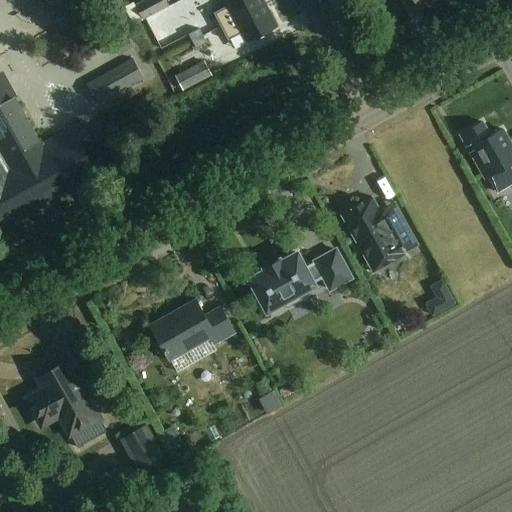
[(216,0),(216,2),(218,1),(229,22),(266,2),(265,0),(216,0)]
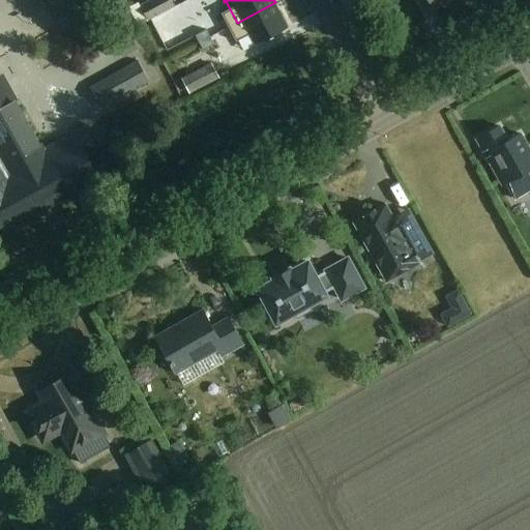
[(217,2),(178,7),(180,25),(209,22),(208,10),(217,9),(217,2)]
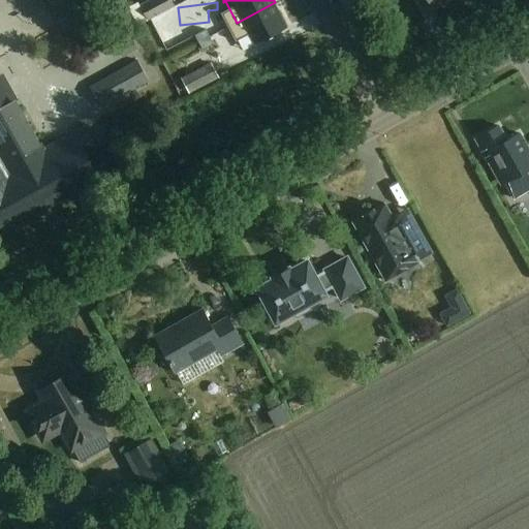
[(275,2),(237,23),(248,44),(247,44),(247,47),(288,24),(288,23),(286,24),(275,2)]
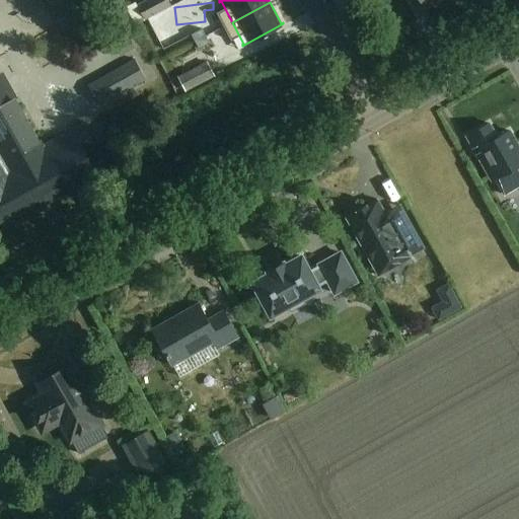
[(126,16),(133,31),(143,26),(135,11),(126,16)]
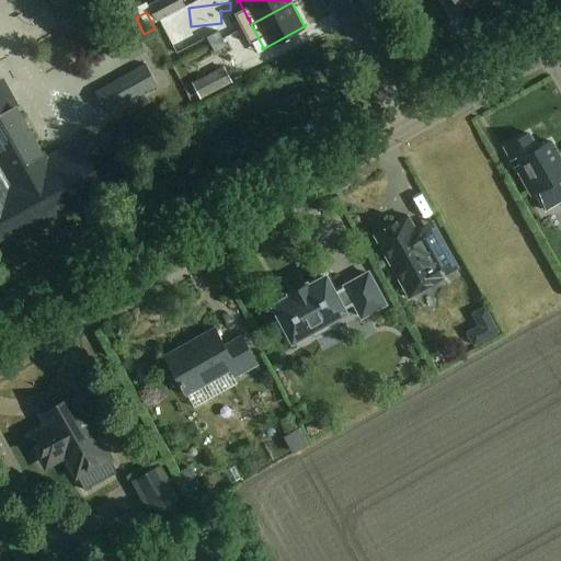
[(180,13),(152,22),(156,31),(183,23),(180,13)]
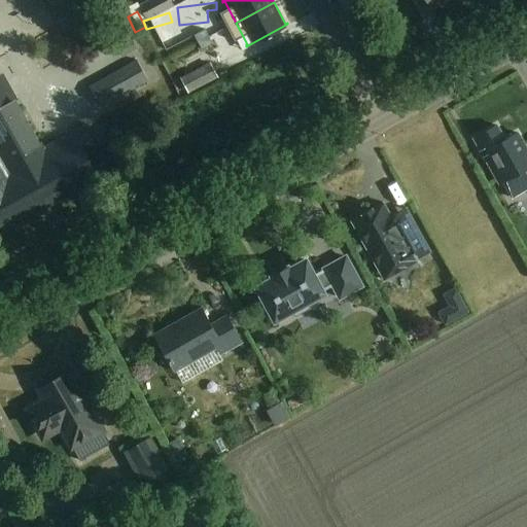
[(149,40),(160,66),(173,60),(164,35),(149,40)]
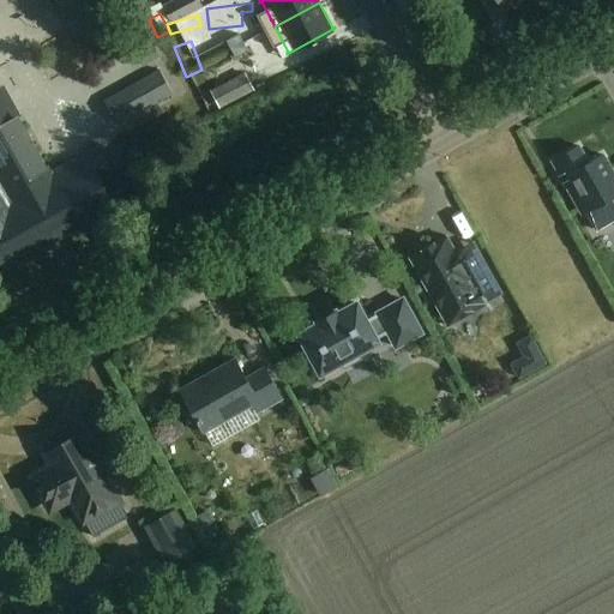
[(173,92),(160,68),(103,101),(116,125),(173,92)]
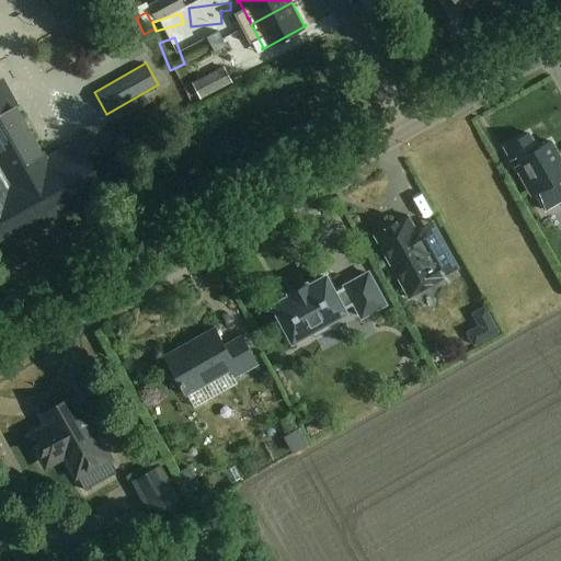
[(232,82),(224,67),(192,83),(201,100),(232,82)]
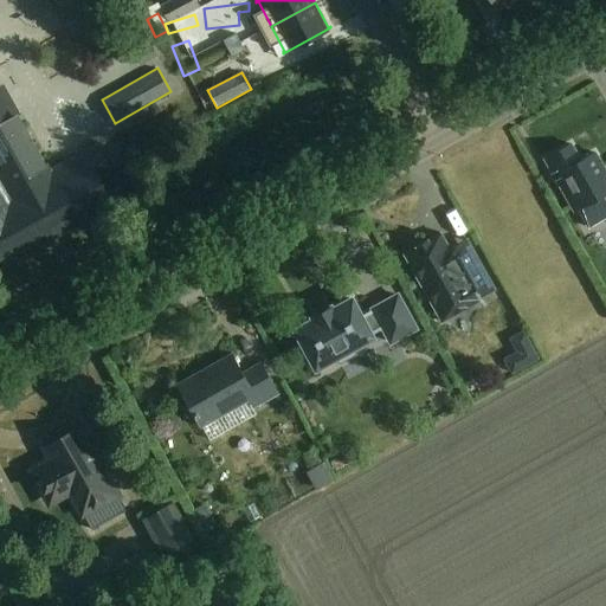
[(51,172),(4,86),(0,88),(0,265),(113,202),(98,176),(114,168),(101,144),(51,172)]
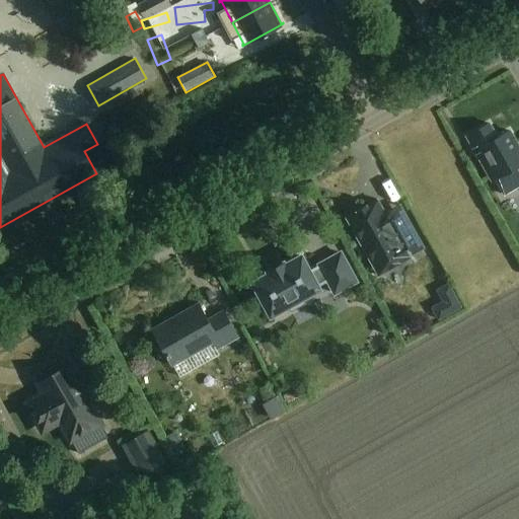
[(498,138),(491,124),(467,136),(492,180),(518,165),(518,146),(511,131),(498,138)]
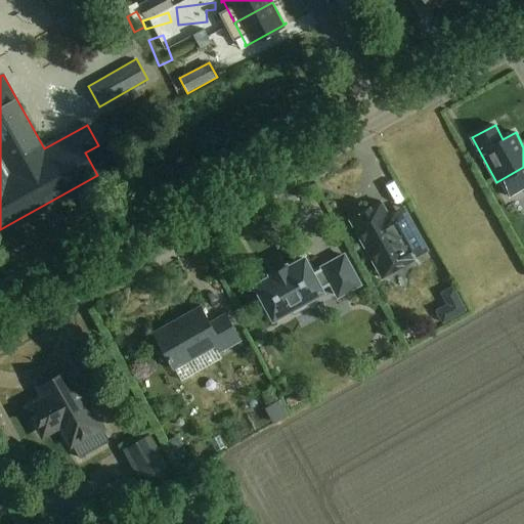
[(364,234),(359,236),(378,268),(394,260),(399,269),(415,260),(413,258),(429,250),(416,227),(404,207),(403,204),(388,212),(382,201),(354,217),(364,234)]
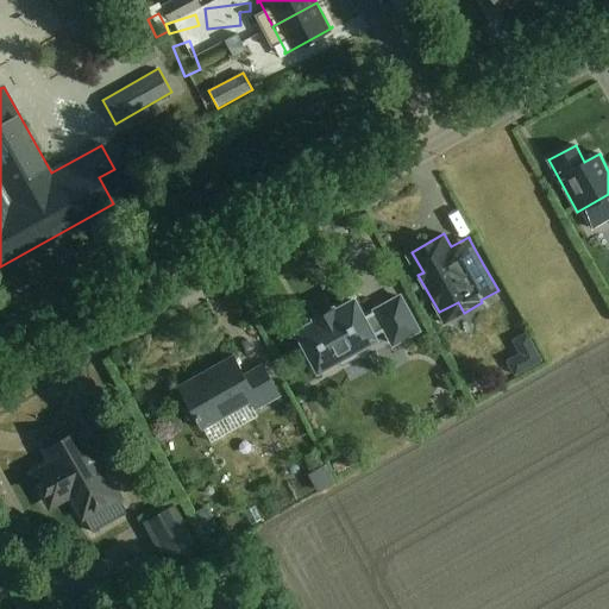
[(419,330),(400,296),(375,311),(376,312),(364,319),(353,300),(334,312),(333,308),(316,318),(318,320),(299,331),(319,369),(375,338),(374,336),(385,328),(394,344),(419,330)]
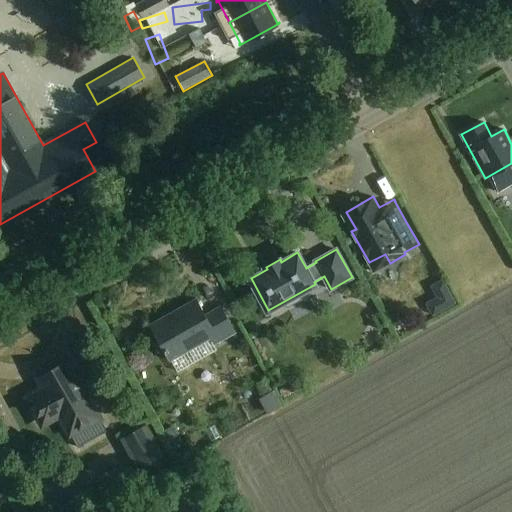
[(369,262),(374,272),(390,263),(385,254),(369,262)]
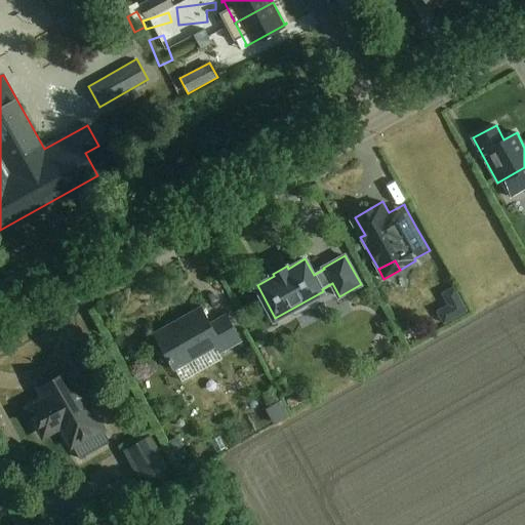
[(211,323),(202,307),(156,333),(175,368),(217,346),(220,352),(241,340),(227,315),(211,323)]
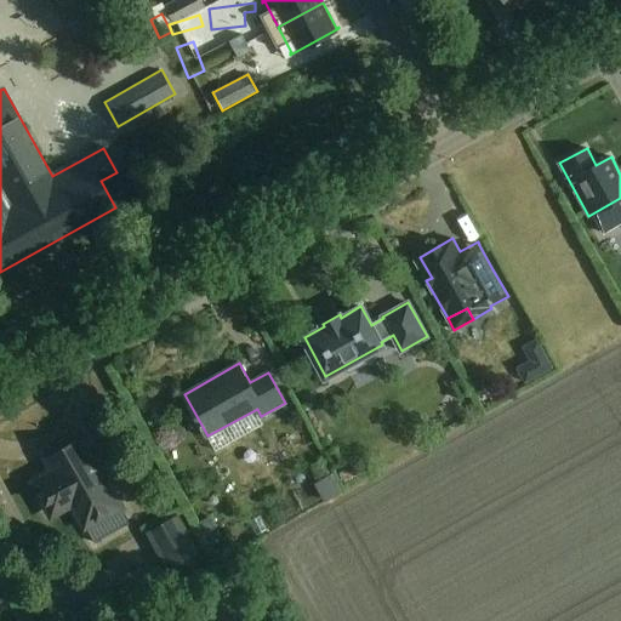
[(89,446),(81,444),(50,462),(55,471),(38,479),(36,486),(50,511),(57,513),(73,503),(80,514),(86,517),(114,501),(115,494),(89,446)]
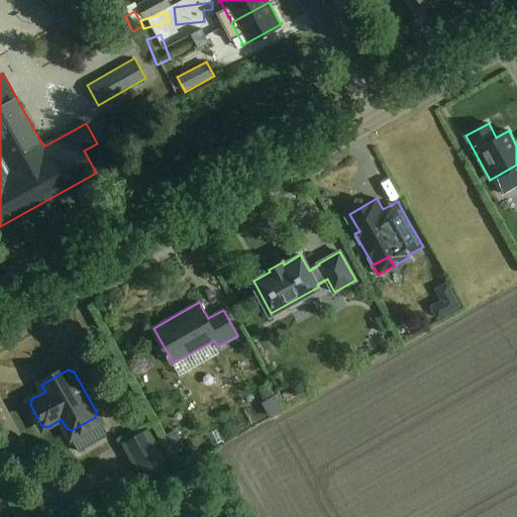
[(249,415),(273,398),(264,386),(241,403),(249,415)]
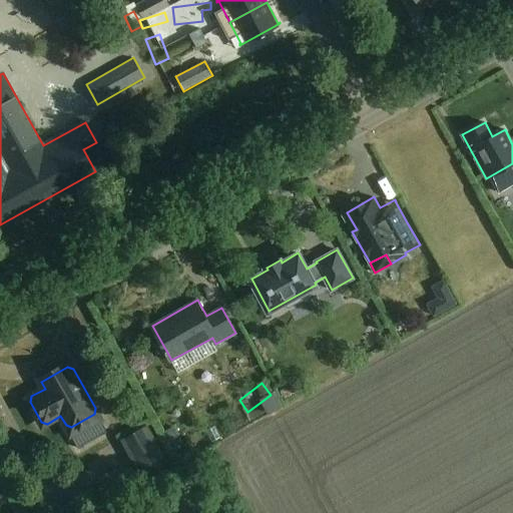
[(167,460),(147,425),(120,440),(140,476),(167,460)]
